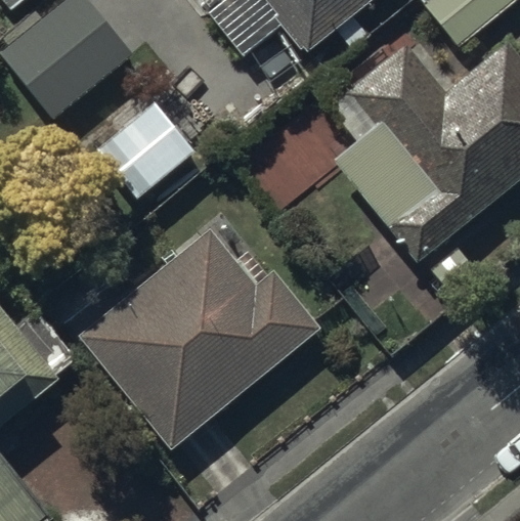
[(9,43),(0,50),(0,53),(53,120),(134,55),(88,0),(67,0),(45,18),(38,10),(4,38),(9,43)]
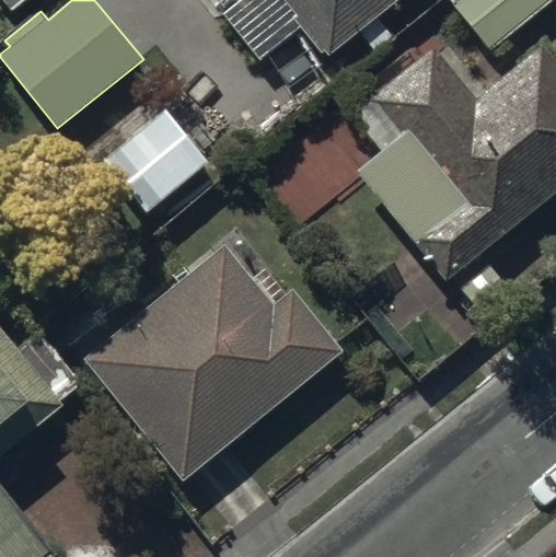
[(3,0),(13,12),(26,0),(3,0)]
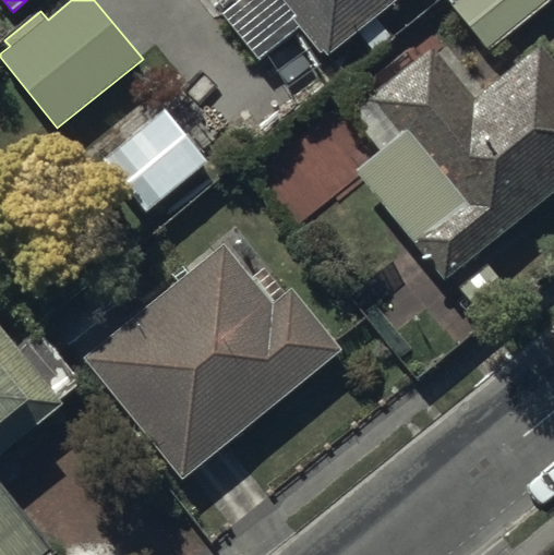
[(240,0),(224,14),(261,62),(302,28),(325,57),(395,0),(240,0)]
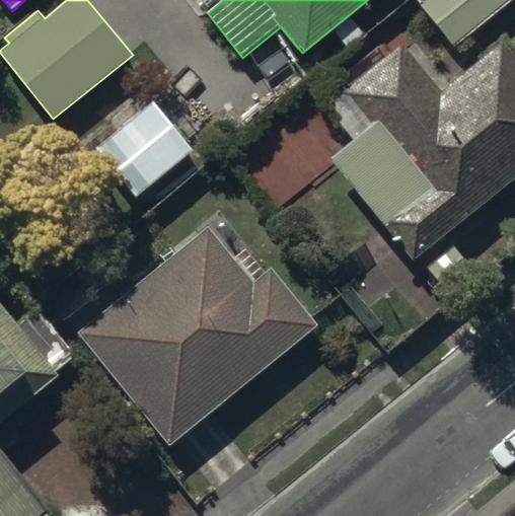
[(456,46),(512,0),(422,0),(420,2),(456,46)]
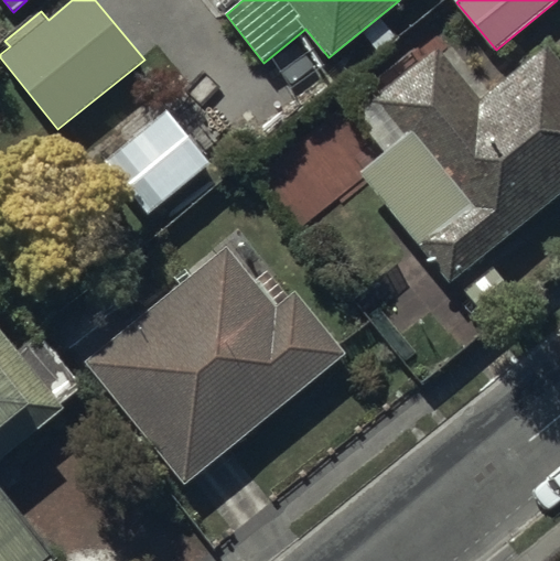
[(409,135),(361,173),(449,283),(559,195),(559,62),(546,44),(480,95),(440,44),(416,63),(408,53),(368,84),(409,135)]
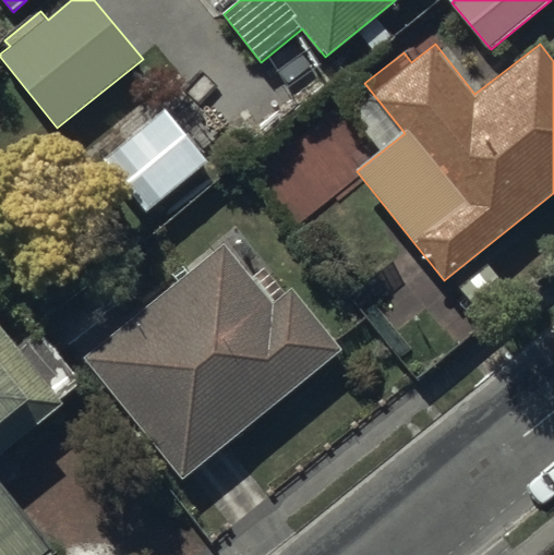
[(165,109),(101,159),(146,214),(208,164),(165,109)]
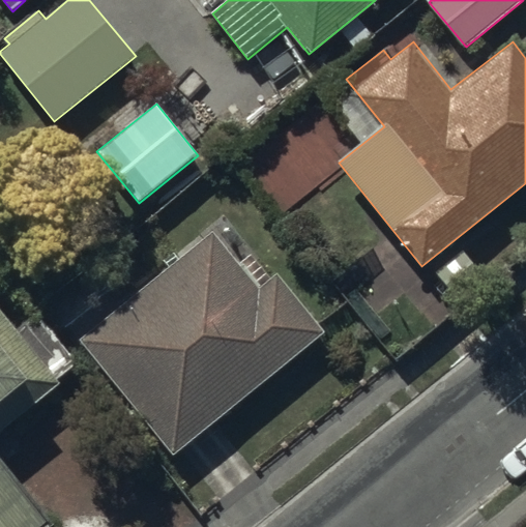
[(87,349),(173,456),(325,332),(276,272),(271,276),(253,254),(240,264),(213,232),(207,236),(203,231),(122,296),(117,291),(67,331),(83,351),(87,349)]
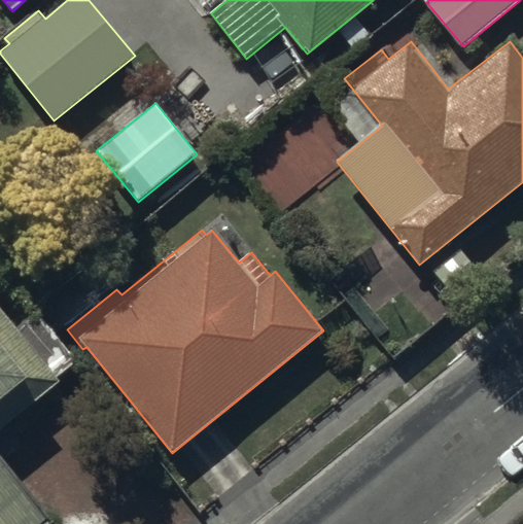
[(0,308),(0,523),(48,523),(54,520),(0,455),(0,428),(60,382),(56,377),(78,359),(39,309),(15,327),(0,308)]
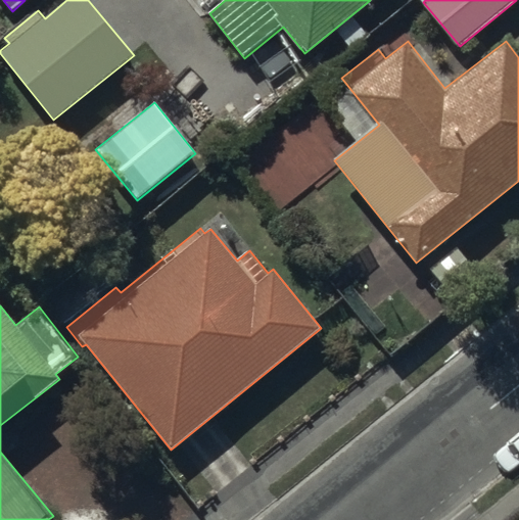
All buildings are outlined.
